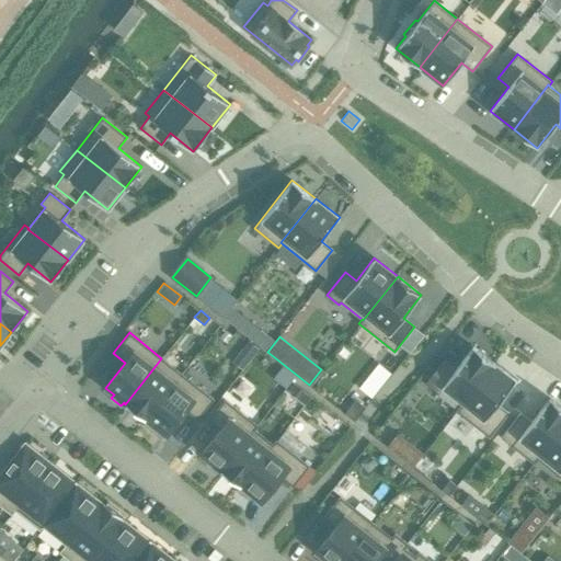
[(444,361),(427,381),(438,390),(442,387),(462,402),(464,403),(494,364),(473,346),(455,369),(444,361)]
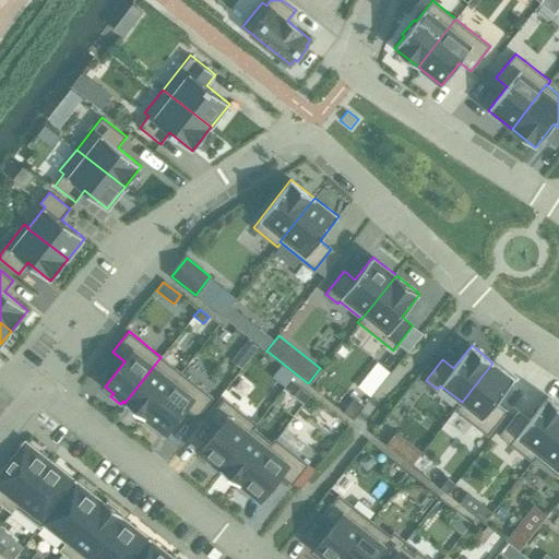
[(161,357),(125,403),(144,418),(180,372),(161,357)]
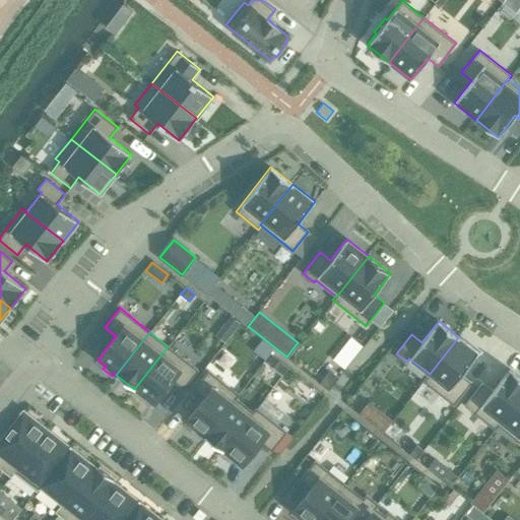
[(429,373),(423,381),(454,405),(472,382),(461,374),(478,352),(458,337),(430,374),(429,373)]
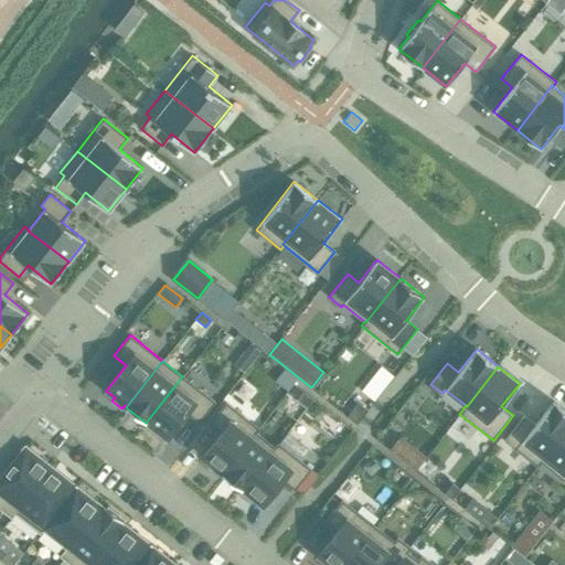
[(148,424),(146,427),(155,435),(158,432),(167,439),(187,413),(199,423),(215,402),(182,376),(146,423),(148,424)]
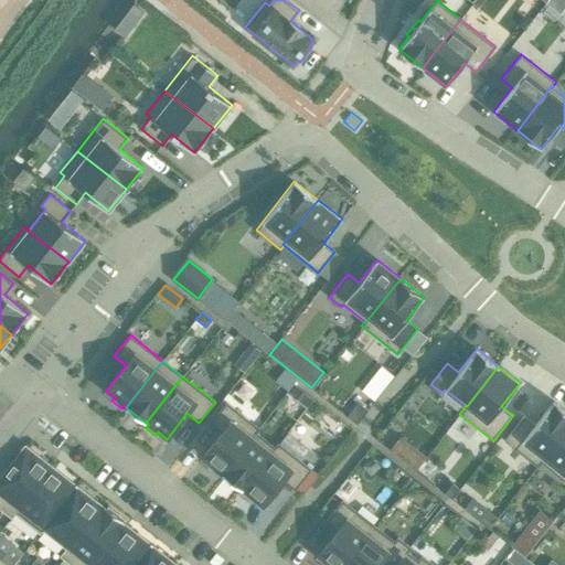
[(302,392),(297,400),(307,407),(312,400),(302,392)]
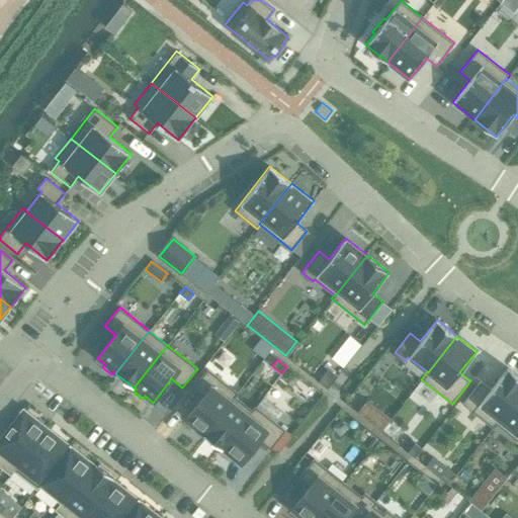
[(481,380),(462,404),(493,428),(496,424),(517,395),(517,375),(508,367),(491,389),(481,380)]
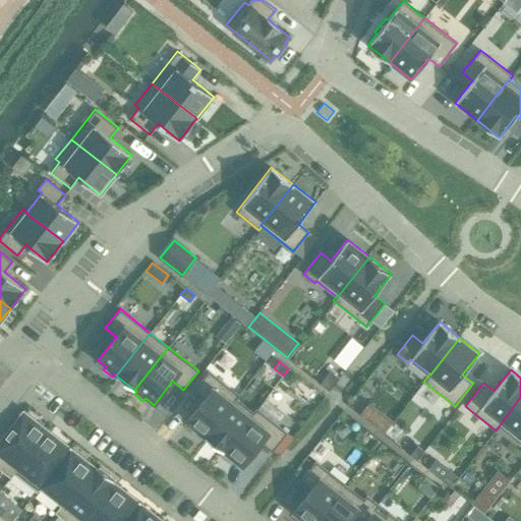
[(205,399),(186,422),(194,428),(191,431),(200,439),(204,436),(205,438),(236,398),(236,399),(239,395),(209,370),(193,390),(205,399)]
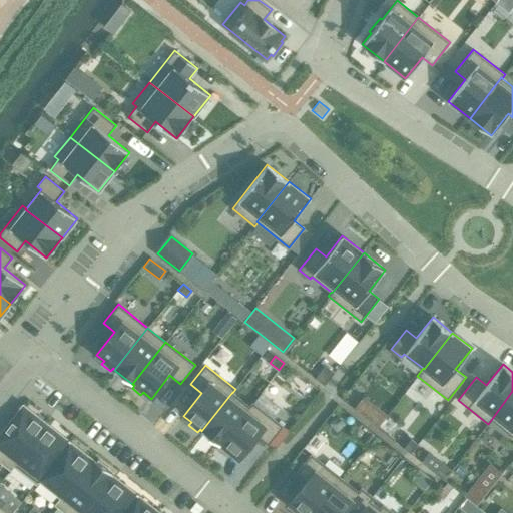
[(335,372),(326,365),(316,378),(325,385),(335,372)]
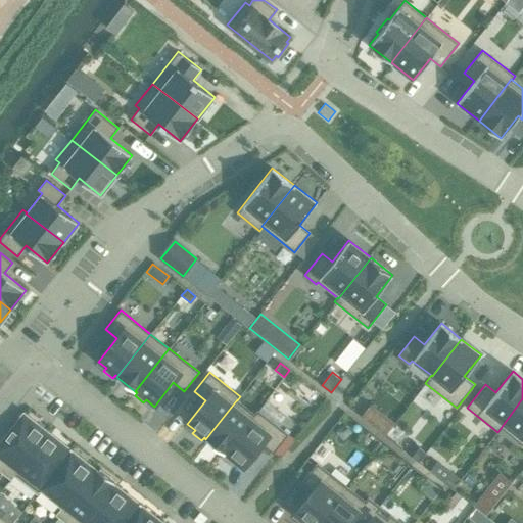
[(522,398),(501,428),(522,445),(522,398)]
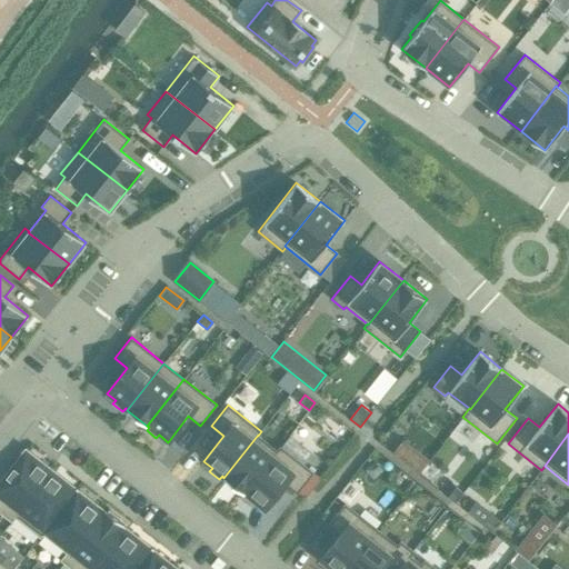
[(258,435),(223,478),(243,493),(277,450),(258,436),(258,435)]
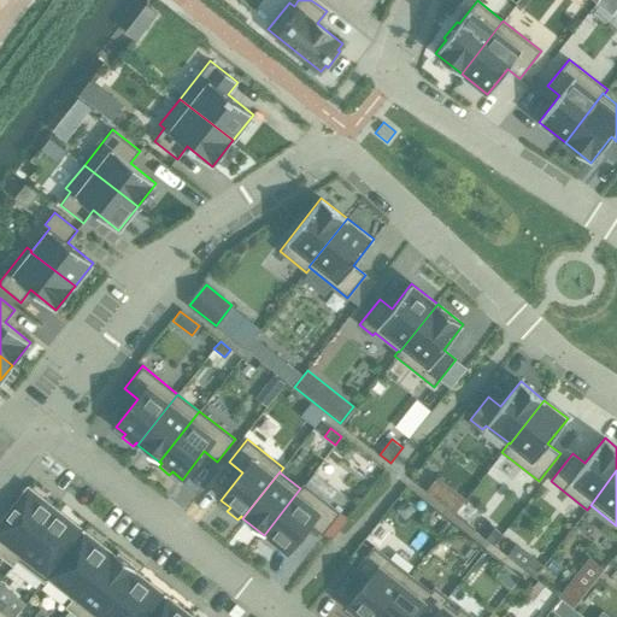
[(266,536),(263,540),(274,548),(277,545),(287,552),(309,524),(322,535),(340,512),(304,483),(300,488),(264,535),(266,536)]
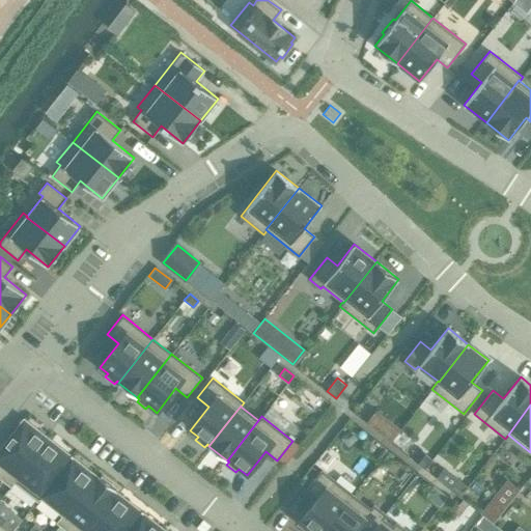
[(24,419),(0,449),(0,477),(11,486),(15,483),(14,482),(48,439),(24,419)]
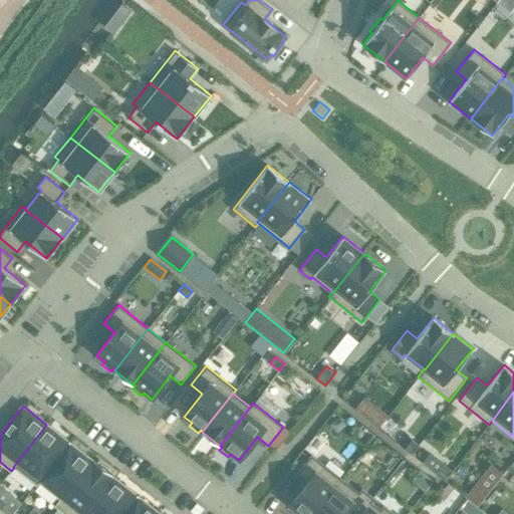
[(46,425),(13,467),(14,468),(36,485),(39,482),(39,481),(69,442),(70,441),(69,441),(68,442),(46,425)]
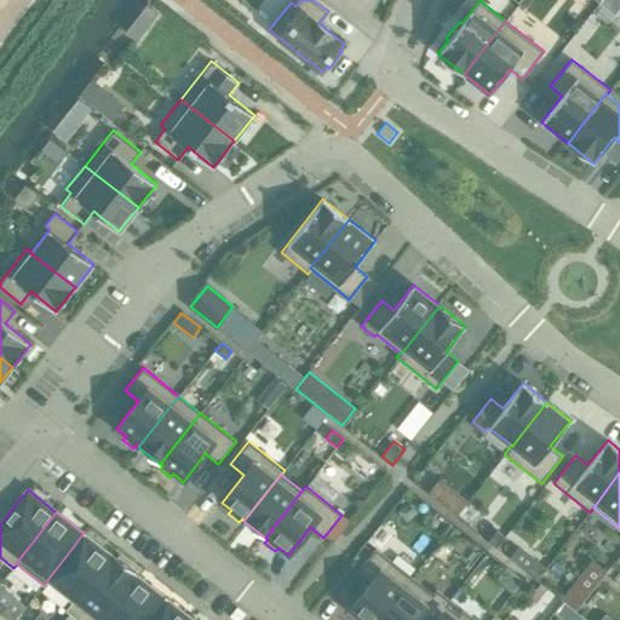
[(505,537),(497,530),(488,541),(497,547),(505,537)]
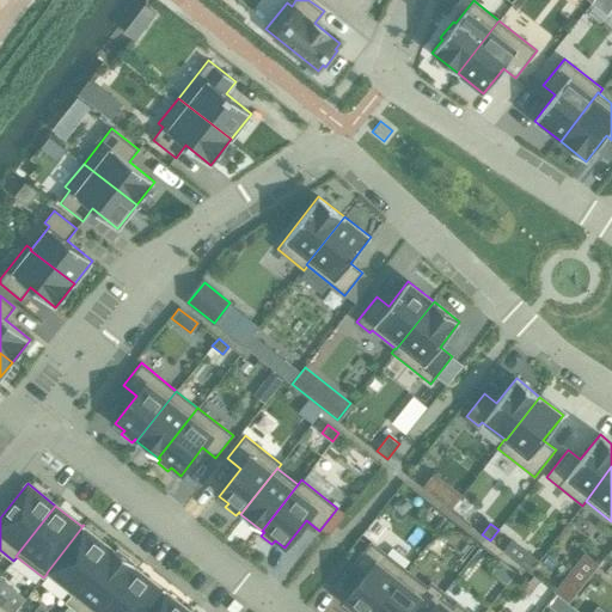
[(83,526),(47,573),(47,574),(72,593),(73,594),(110,548),(83,526)]
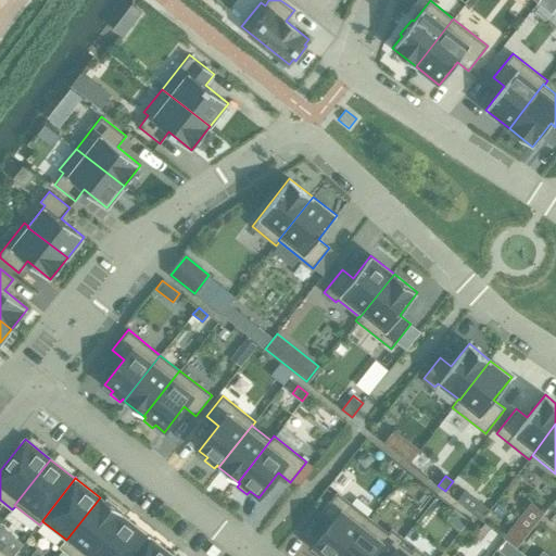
[(332,522),(313,547),(321,554),(319,555),(338,555),(369,517),(337,492),(320,513),(332,522)]
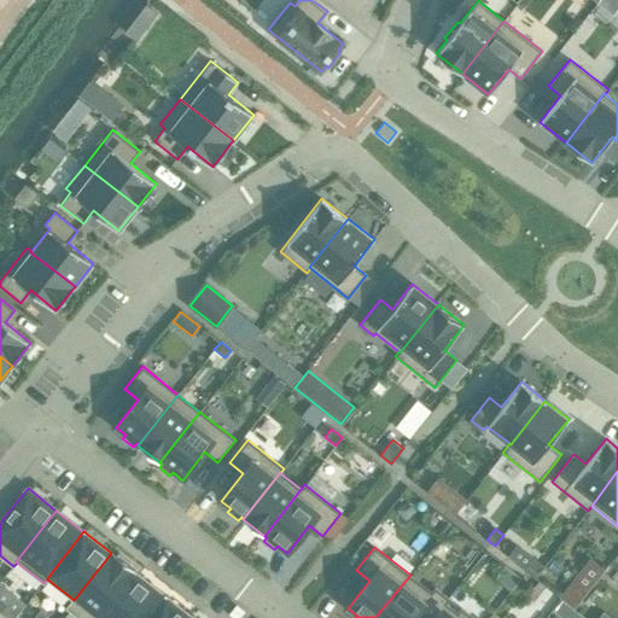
[(73,599),(65,608),(77,617),(103,617),(138,575),(135,573),(136,572),(134,570),(136,569),(118,554),(117,557),(114,554),(114,555),(111,553),(74,600),(73,599)]
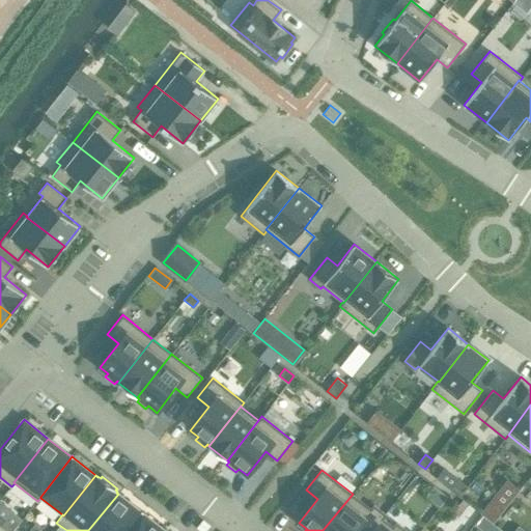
[(459,481),(452,491),(458,496),(466,487),(459,481)]
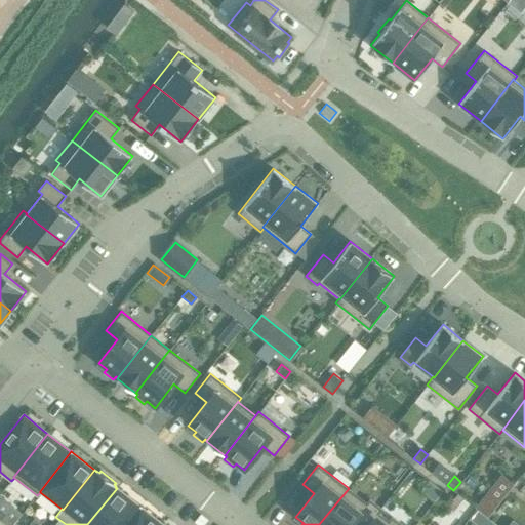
[(117,488),(87,524),(125,524),(142,506),(140,505),(139,506),(117,488)]
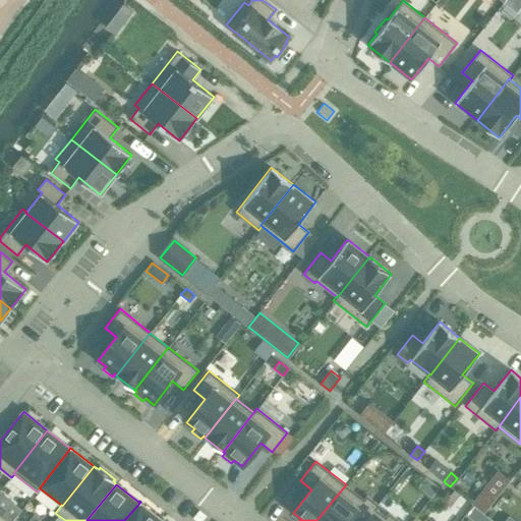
[(346,484),(316,520),(347,520),(349,519),(351,520),(364,520),(374,508),(375,509),(379,505),(366,495),(363,499),(346,484)]
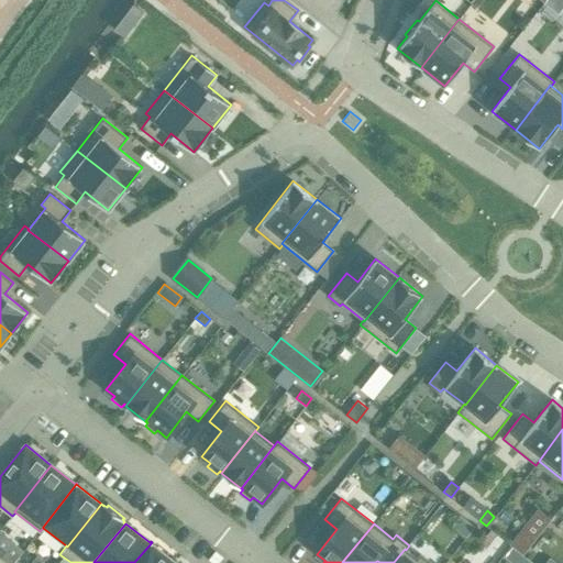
[(534,540),(525,532),(512,547),(523,554),(534,540)]
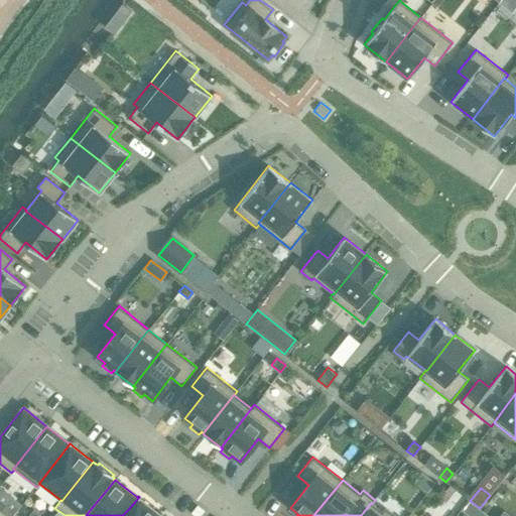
[(139,497),(123,515),(160,515),(139,499),(140,498),(139,497)]
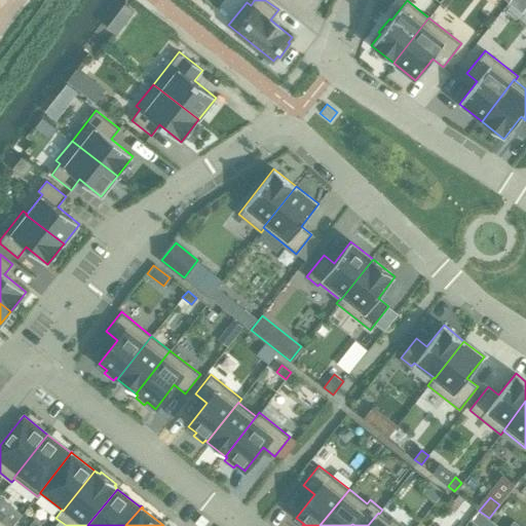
[(403,525),(392,517),(389,521),(379,514),(378,513),(368,525),(403,525)]
